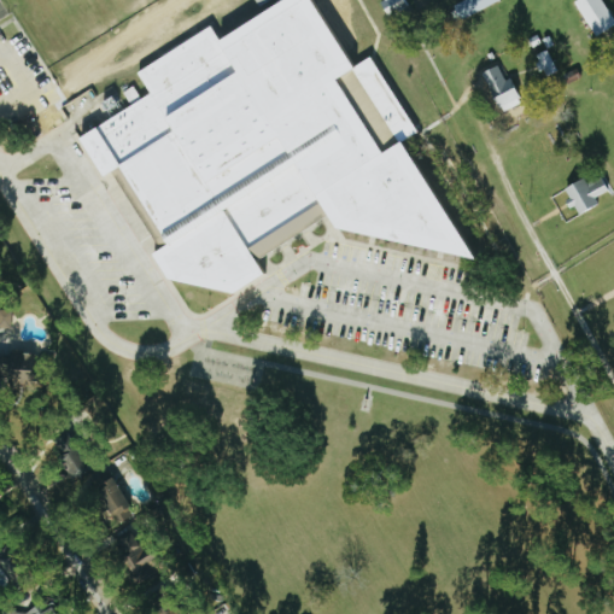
[(265,0),(221,28),(212,15),(127,68),(140,89),(69,134),(95,176),(112,167),(161,243),(142,253),(159,279),(234,294),(267,274),(257,261),(326,216),(333,226),(472,259),(398,142),(417,130),(372,57),(352,69),(309,0),(265,0)]
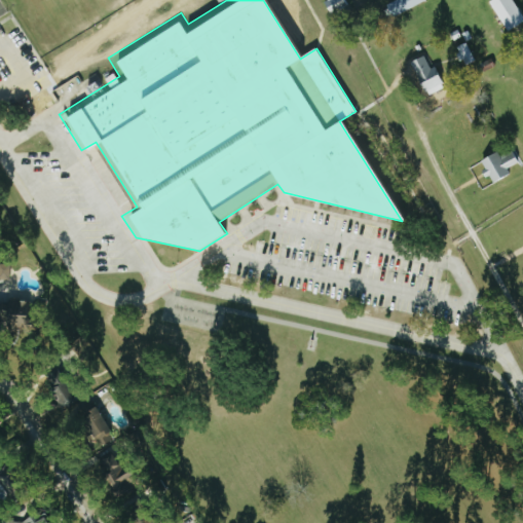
[(344,2),(343,0),(324,0),(328,9),(344,2)]
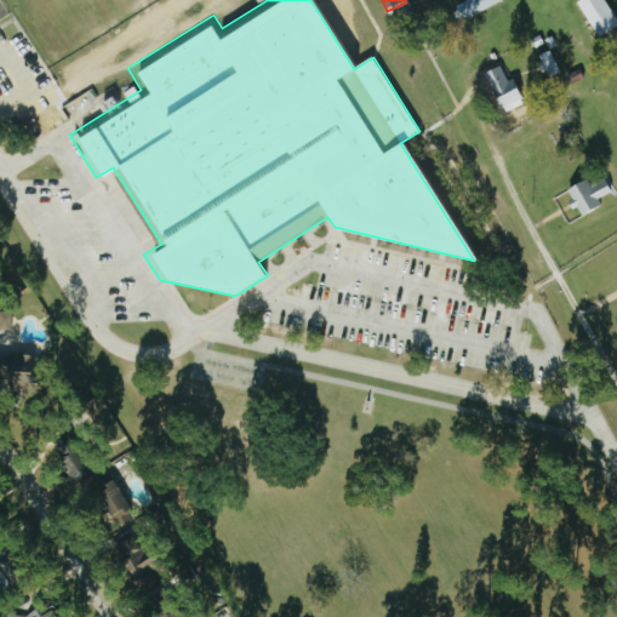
[(457,18),(497,0),(457,0),(450,4),(457,18)]
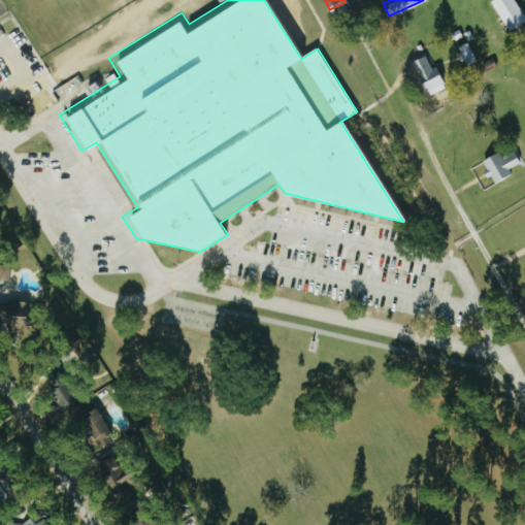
[(509,29),(524,18),(524,15),(515,0),(490,0),(509,29)]
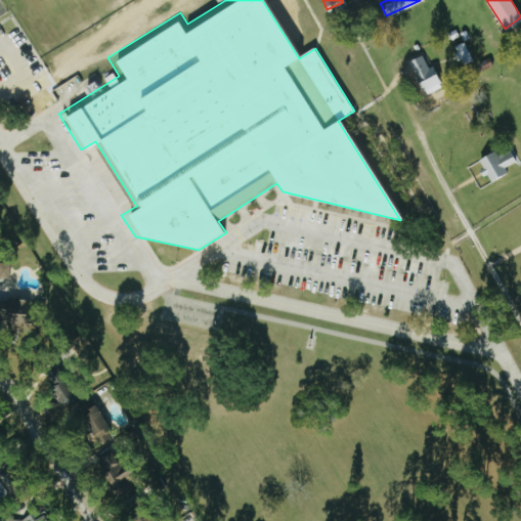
[(428,66),(421,52),(407,59),(425,93),(441,84),(432,63),(428,66)]
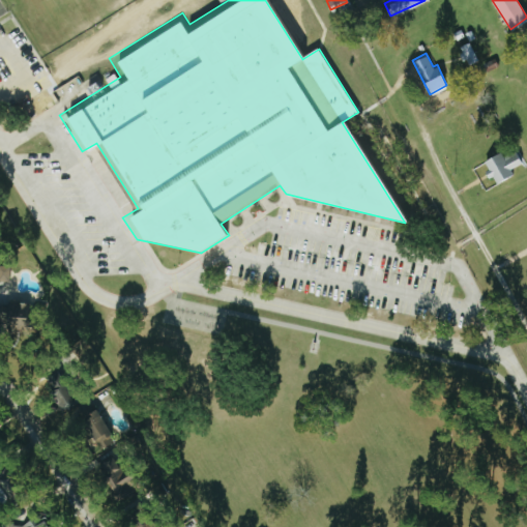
[(482,159),(494,182),(513,173),(509,167),(521,162),(515,149),(502,155),(500,151),(482,159)]
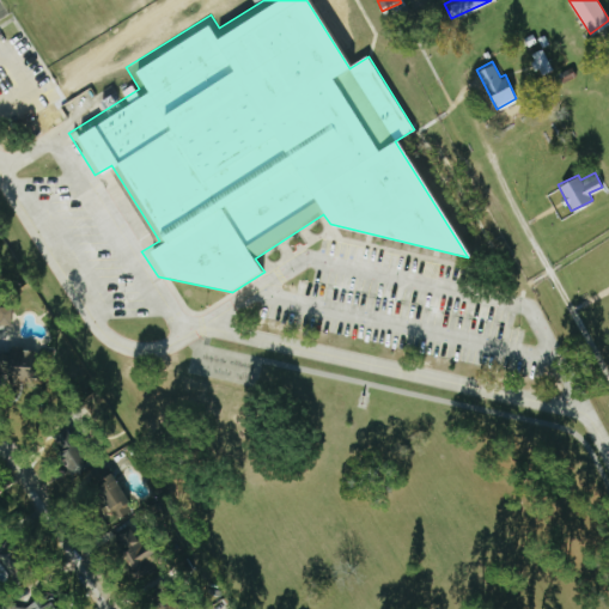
[(0,322),(8,323),(10,305),(0,304),(0,322)]
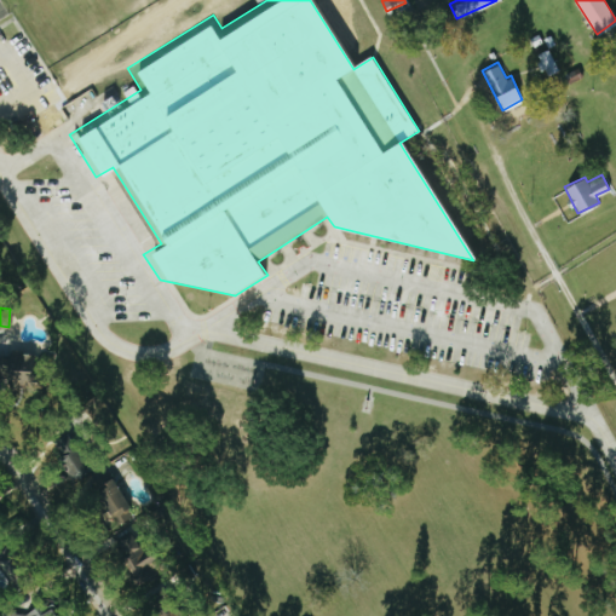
[(33,352),(9,352),(9,362),(0,361),(0,376),(12,376),(12,384),(40,384),(40,372),(33,372),(33,352)]
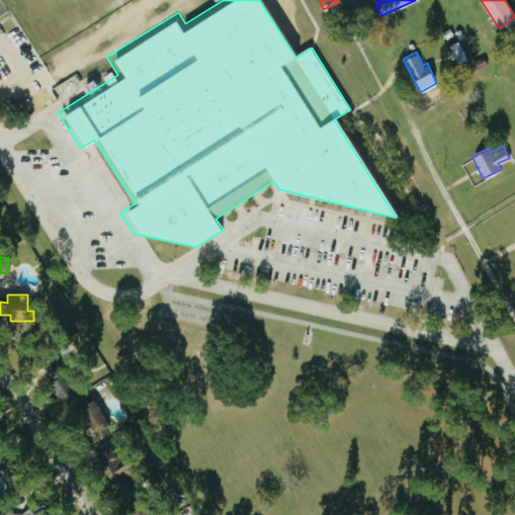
[(49,381),(59,399),(74,391),(65,373),(49,381)]
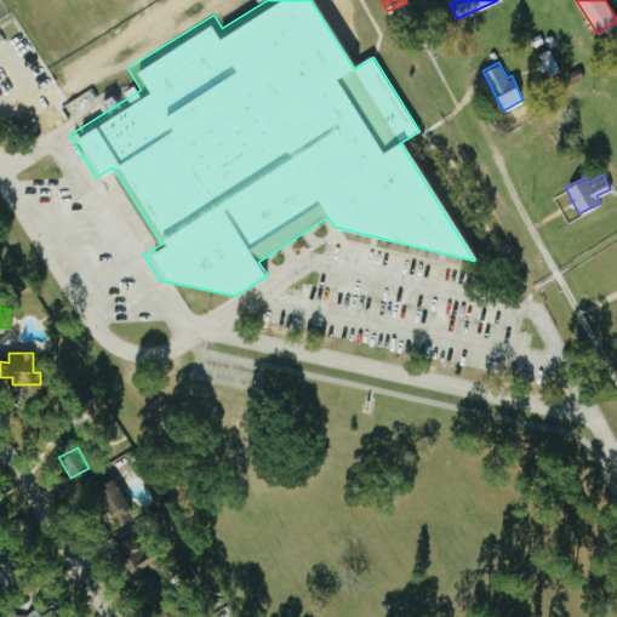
[(113,525),(132,513),(113,478),(93,489),(113,525)]
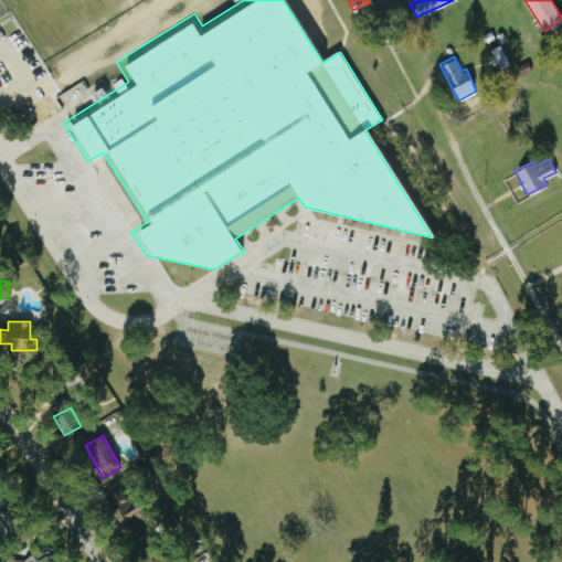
[(138,513),(125,492),(108,504),(122,525),(138,513)]
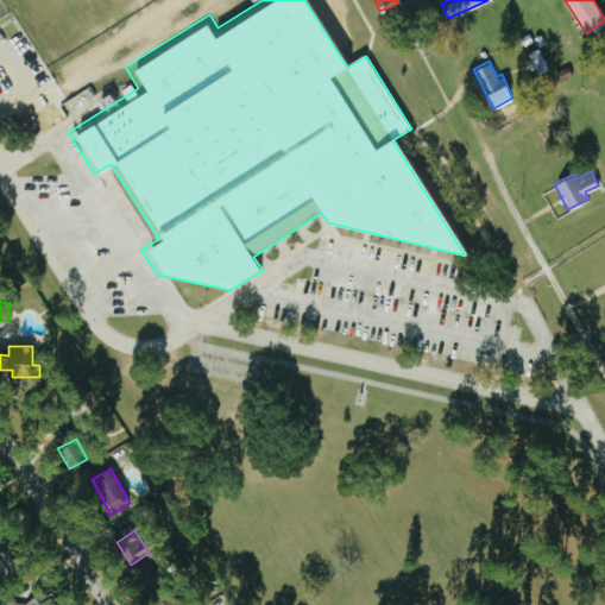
[(0,558),(11,578),(26,569),(10,539),(0,543),(0,558)]
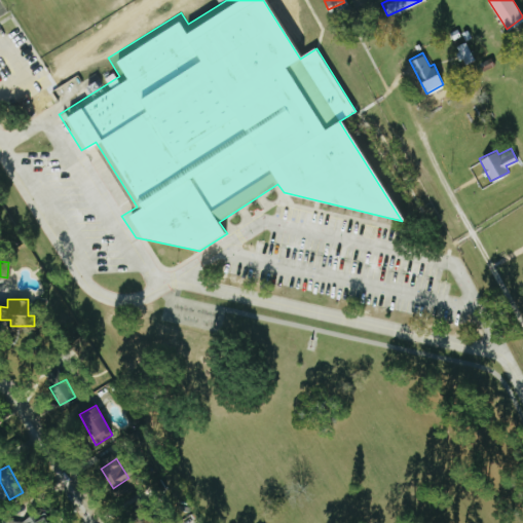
[(154,522),(146,510),(132,518),(135,522),(154,522)]
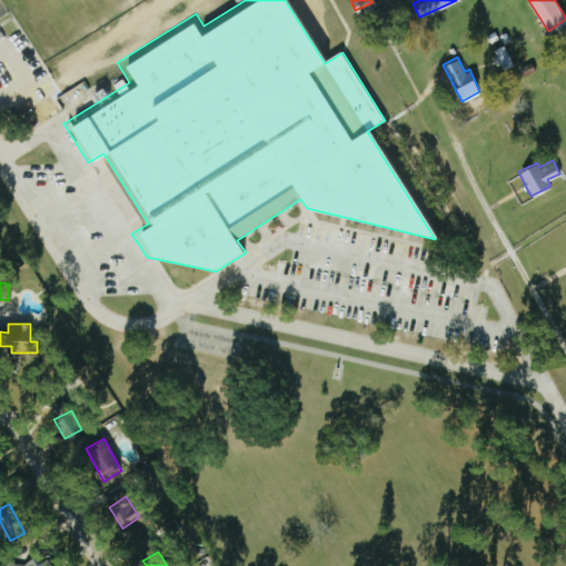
[(49,565),(45,553),(23,560),(25,565),(49,565)]
